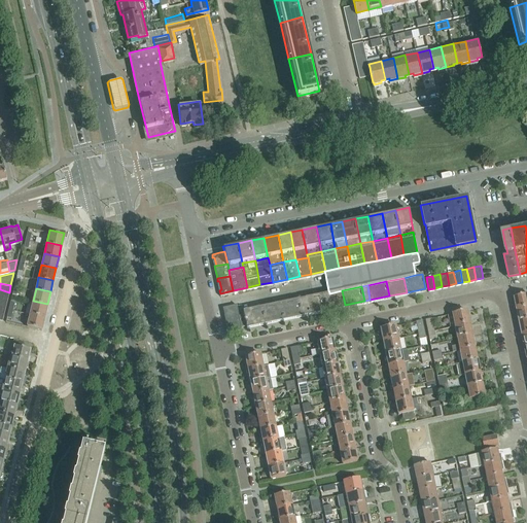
[(9,292),(0,289),(0,297),(7,299),(8,293),(9,292)]
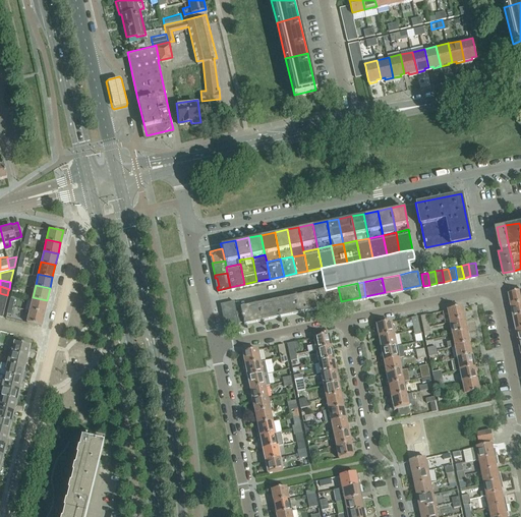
[(341,301),(338,287),(326,290),(321,291),(324,305),(341,301)]
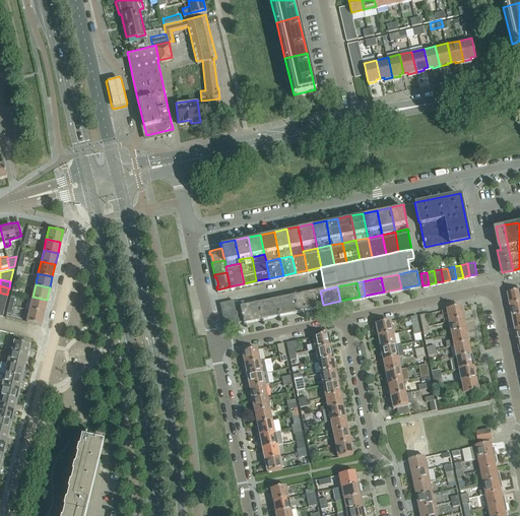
[(519,301),(519,287),(508,291),(510,303),(519,301)]
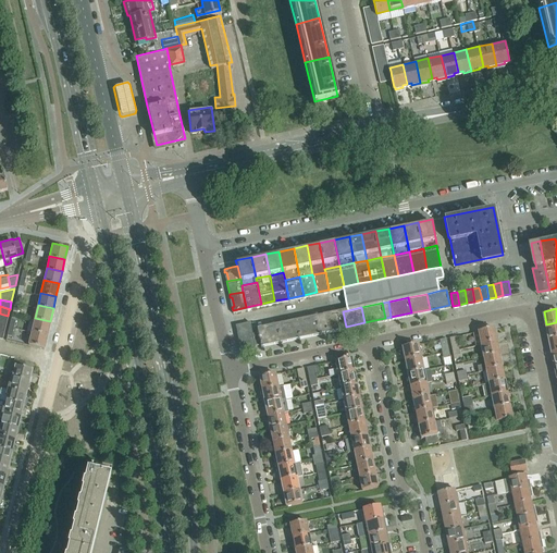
[(346,327),(343,311),(323,315),(326,330),(346,327)]
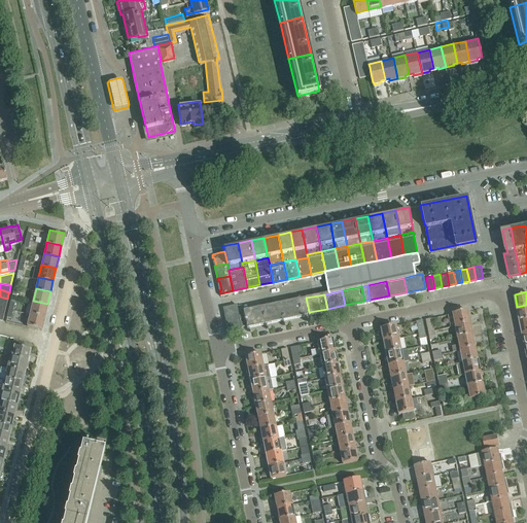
[(309,312),(306,298),(300,300),(303,314),(309,312)]
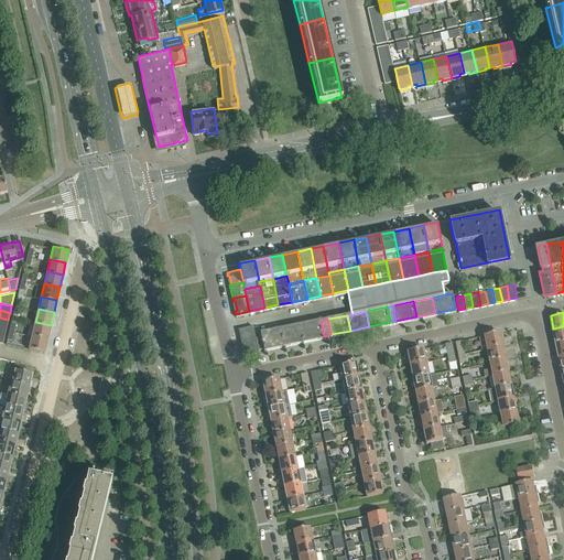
[(324,336),(321,321),(300,325),(303,340),(324,336)]
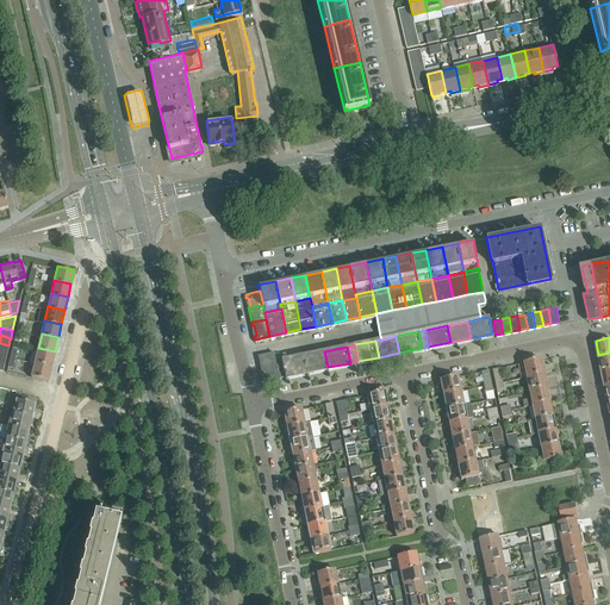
[(51,365),(55,351),(38,348),(35,361),(51,365)]
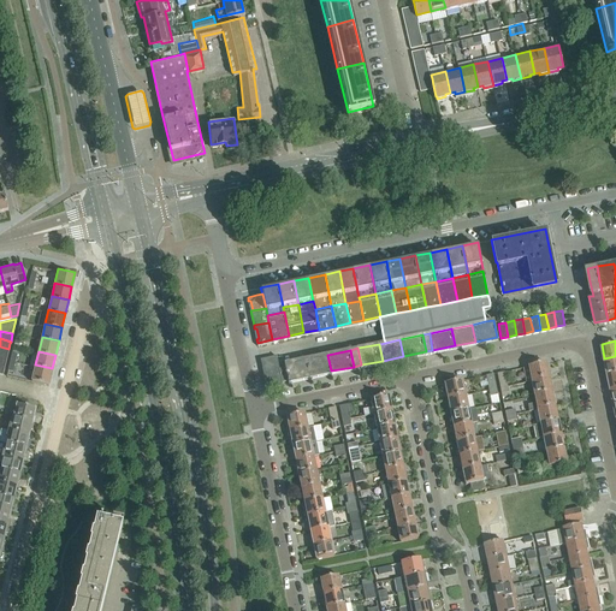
[(311,375),(307,359),(285,363),(285,365),(279,366),(277,351),(276,351),(276,353),(260,356),(261,360),(262,359),(267,383),(266,383),(266,384),(282,381),(282,379),(289,378),(289,380),(311,375)]
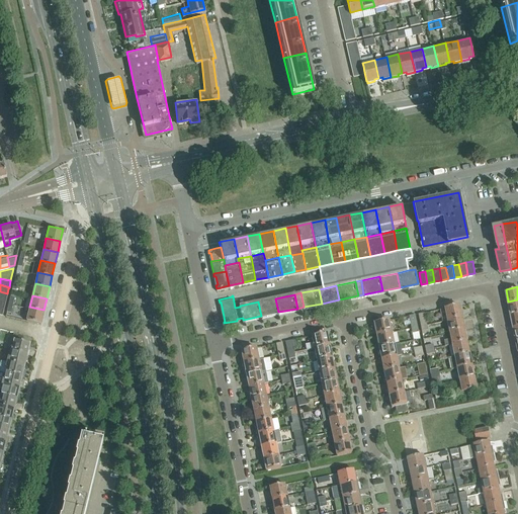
[(278,312),(275,298),(258,302),(261,316),(278,312)]
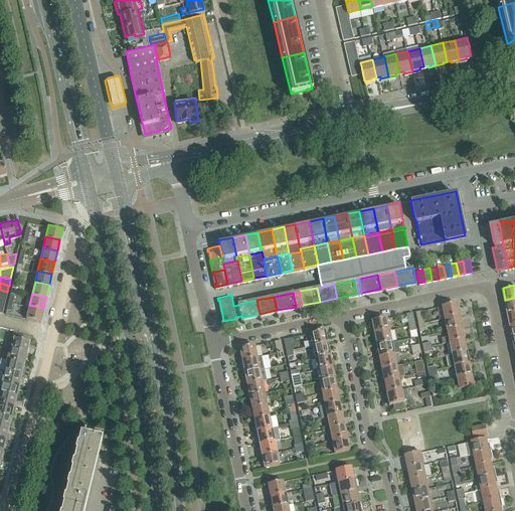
[(514,310),(514,298),(505,300),(508,312),(514,310)]
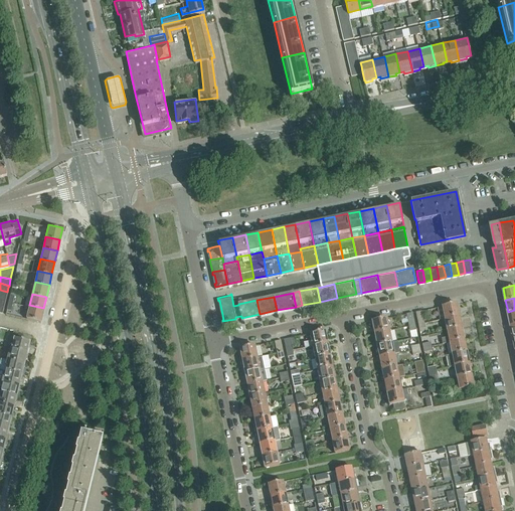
[(459,313),(456,301),(436,305),(439,317),(445,316),(459,313)]
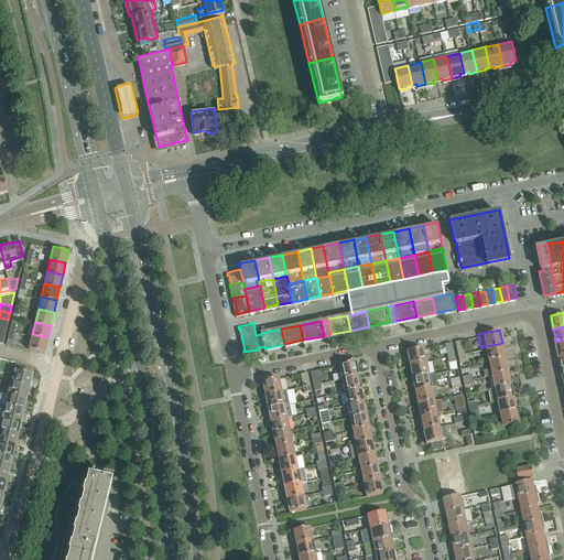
[(45,351),(47,337),(32,334),(30,346),(45,351)]
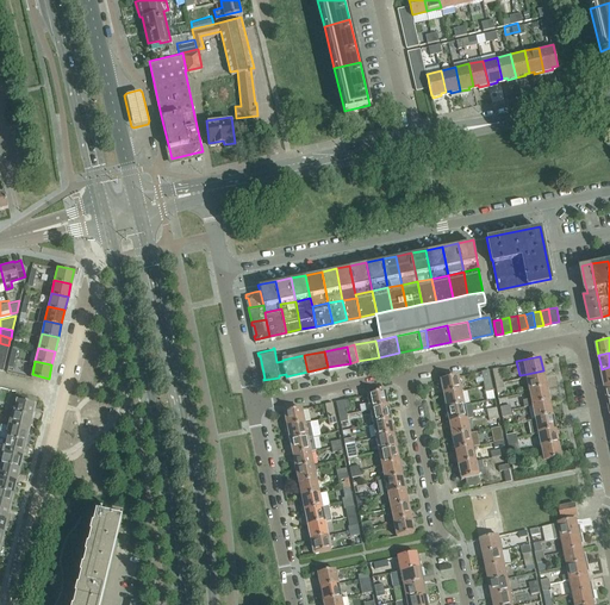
[(503,379),(499,365),(492,366),(496,381),(503,379)]
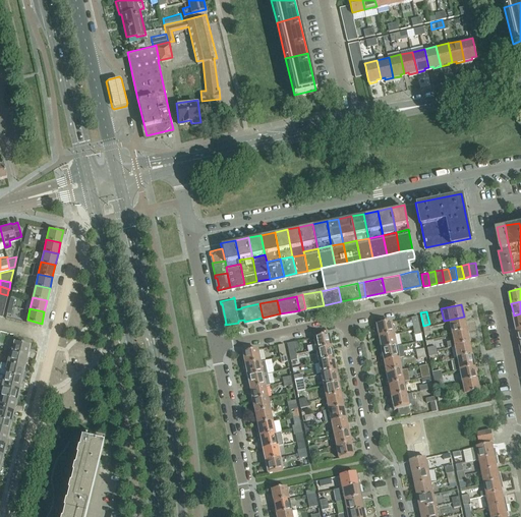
[(419,326),(417,313),(410,314),(413,328),(419,326)]
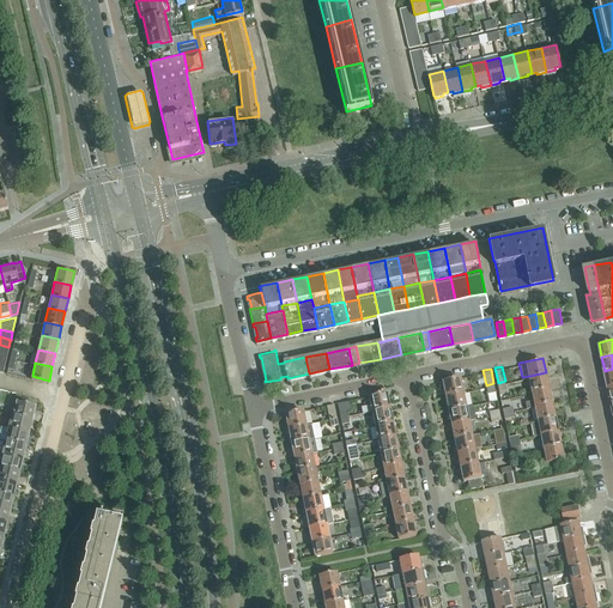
[(548,387),(546,372),(529,376),(532,390),(548,387)]
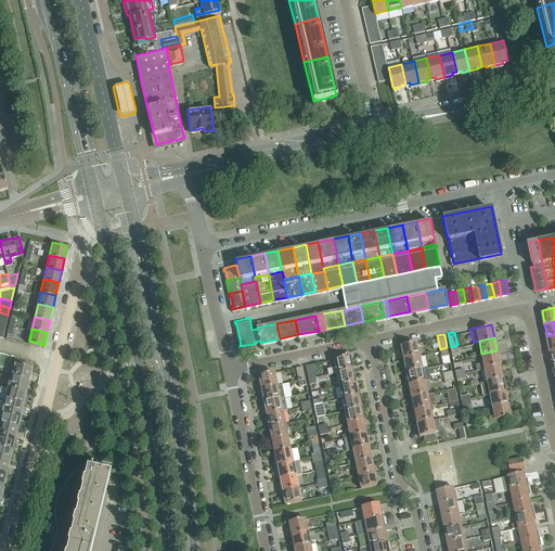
[(418,354),(416,340),(400,343),(402,357),(418,354)]
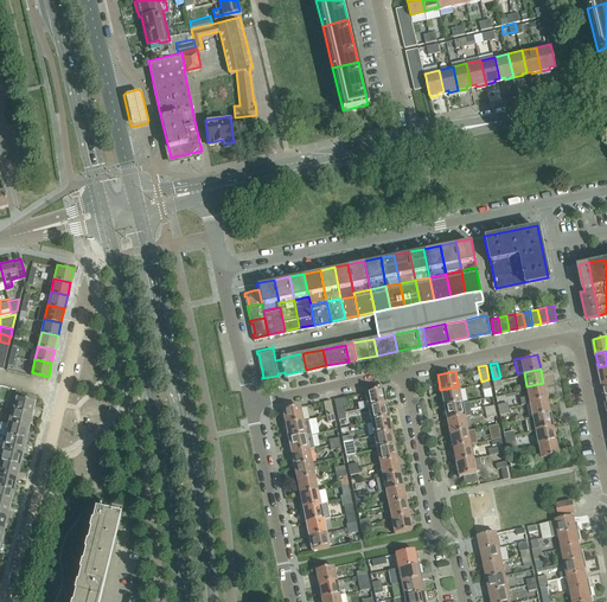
[(547,397),(543,383),(526,386),(528,394),(521,395),(522,402),(529,399),(529,401),(547,397)]
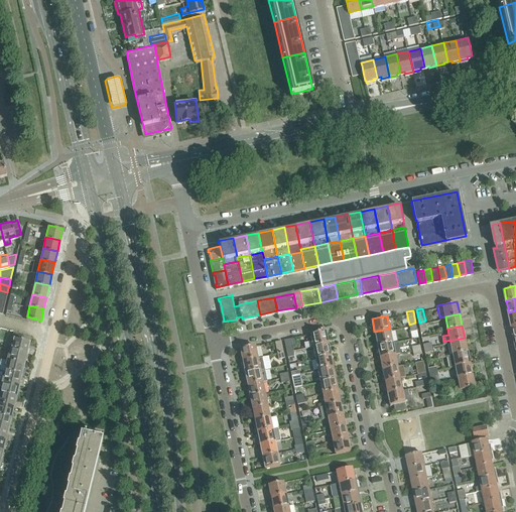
[(328,341),(325,329),(310,332),(311,339),(304,340),(305,346),(312,344),(328,341)]
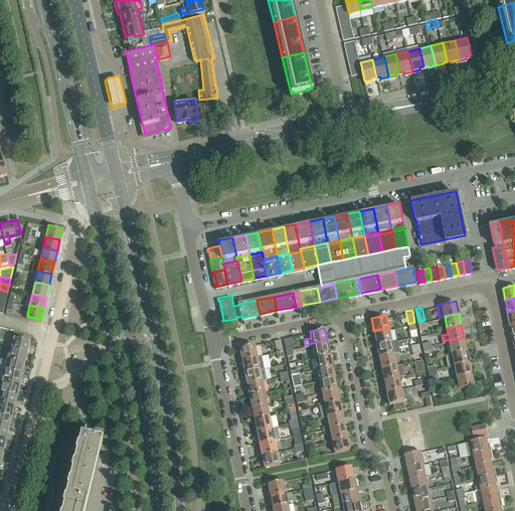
[(391,340),(388,328),(373,331),(376,343),(391,340)]
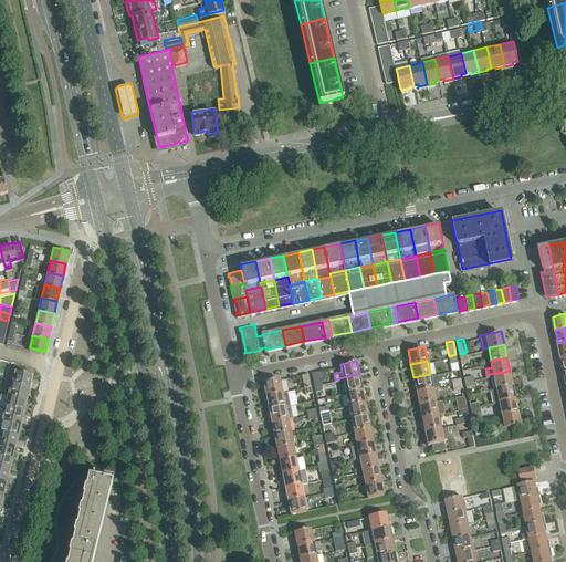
[(31,380),(32,374),(13,368),(11,375),(13,375),(12,382),(31,386),(32,381),(31,380)]
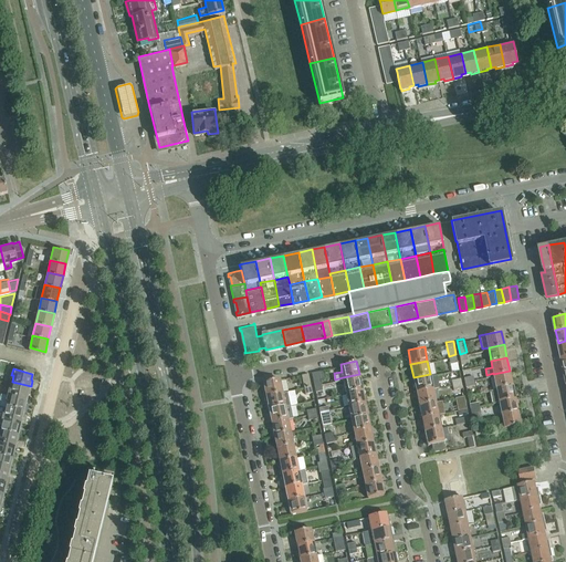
[(321,383),(318,370),(311,371),(314,384),(321,383)]
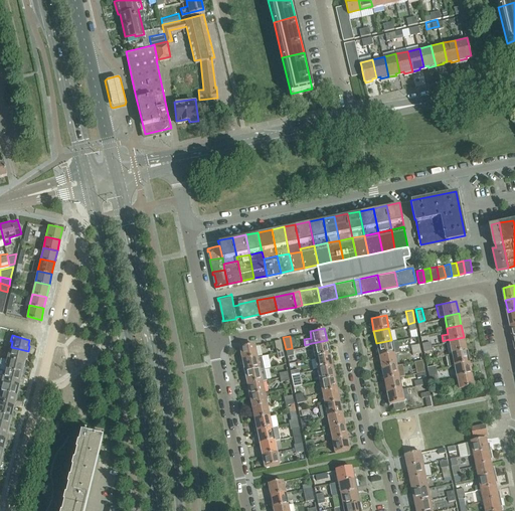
[(466,349),(464,337),(449,340),(452,352),(466,349)]
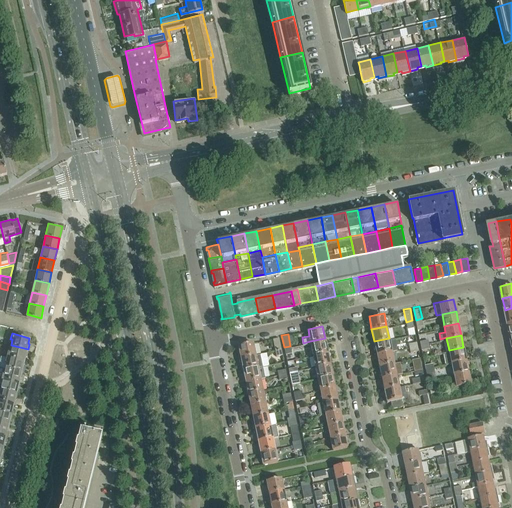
[(281,347),(278,336),(272,337),(274,349),(281,347)]
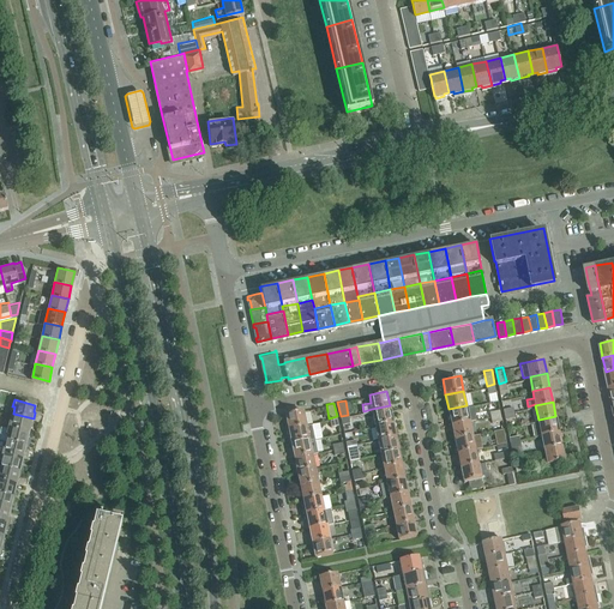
[(467,405),(449,409),(451,422),(469,418),(475,417),(473,403),(467,405)]
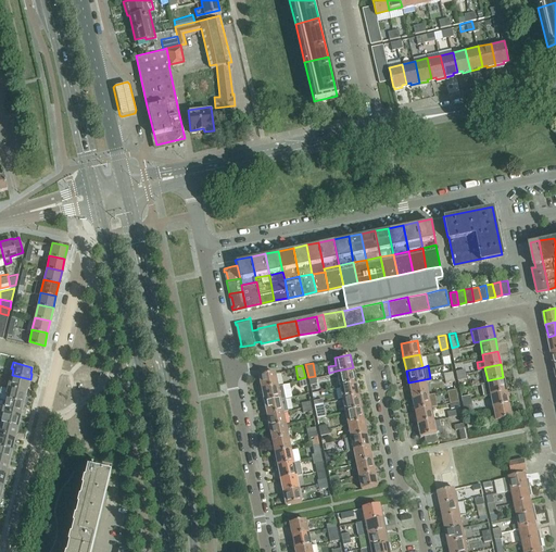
[(355,380),(353,367),(337,371),(340,384),(355,380)]
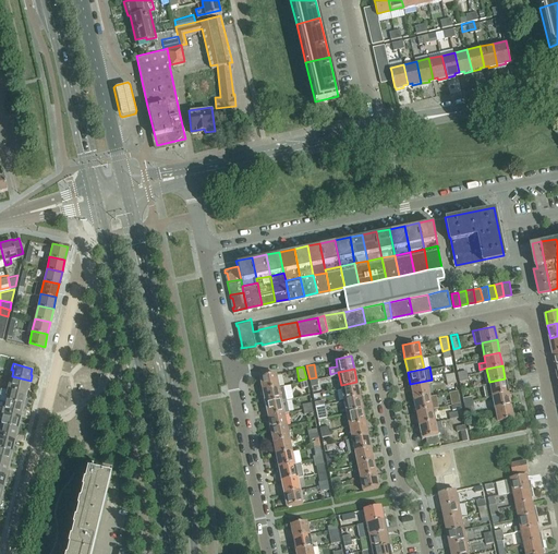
[(278,385),(276,371),(259,374),(263,387),(278,385)]
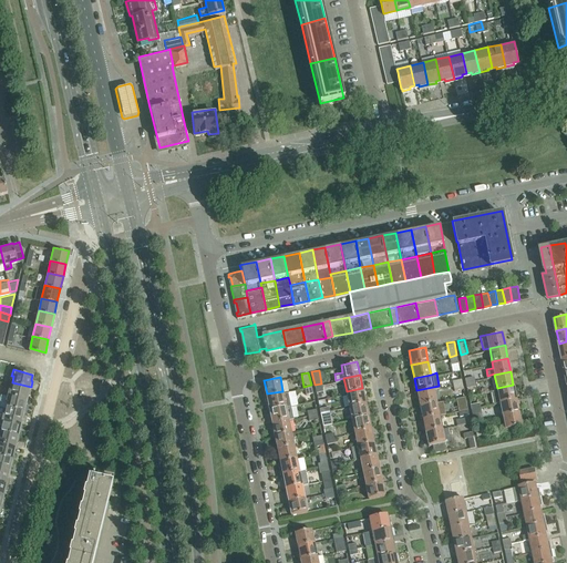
[(30,392),(31,387),(12,382),(11,388),(9,388),(7,393),(27,398),(28,392),(30,392)]
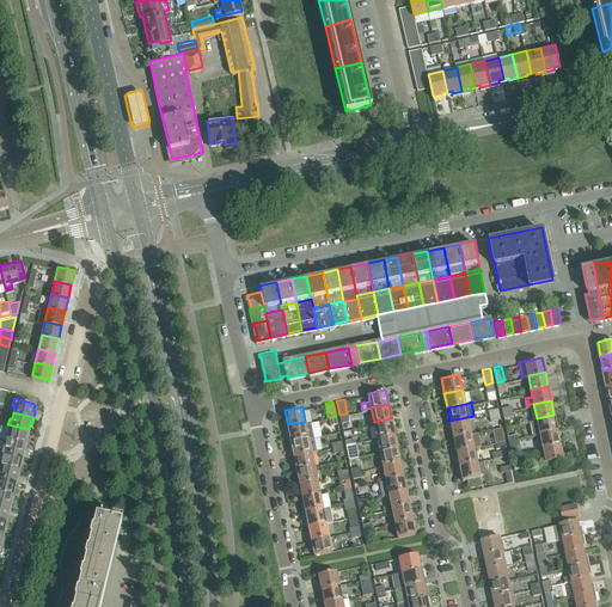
[(554,415),(537,418),(530,420),(532,434),(539,431),(557,428),(554,415)]
